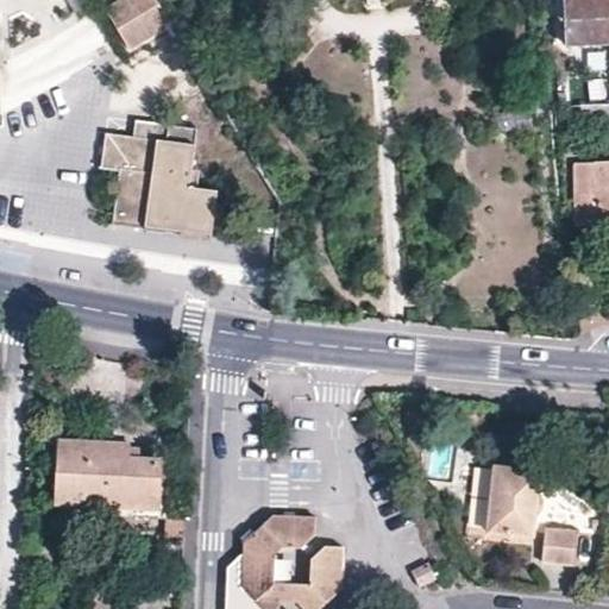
[(167,25),(150,0),(123,0),(101,13),(121,45),(126,50),(167,25)]
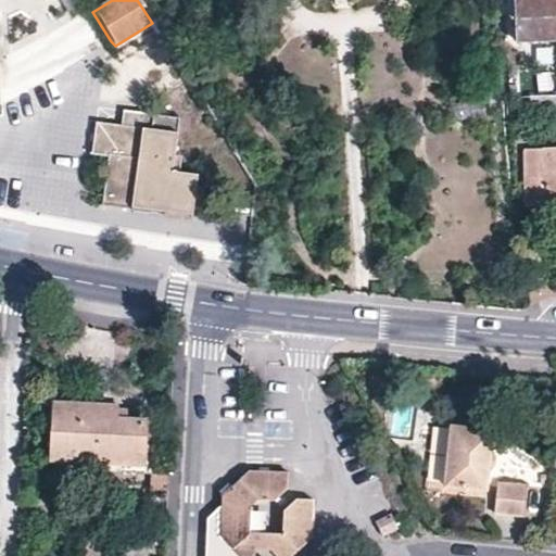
[(555,0),(523,0),(520,0),(522,48),(555,47),(555,0)]
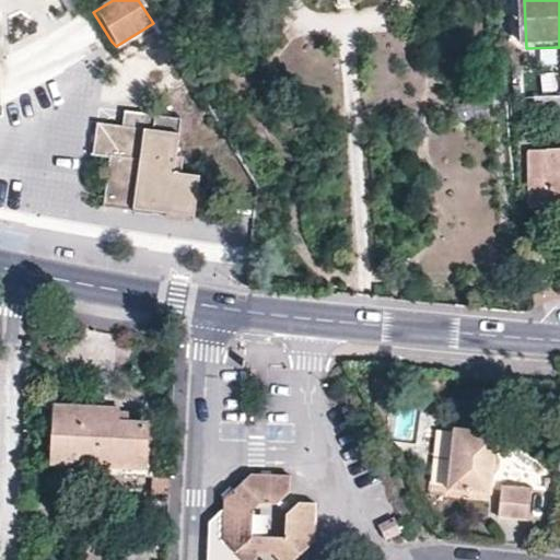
[(125,112),(124,125),(149,127),(151,114),(125,112)]
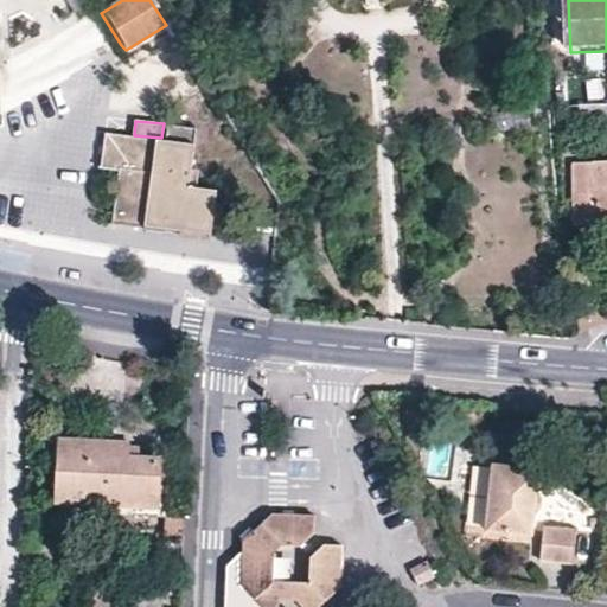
[(195,127),(164,123),(161,138),(134,135),(103,132),(98,168),(117,170),(112,222),(146,225),(146,219),(160,221),(168,222),(178,223),(219,228),(222,206),(212,205),(213,190),(189,186),(195,127)]
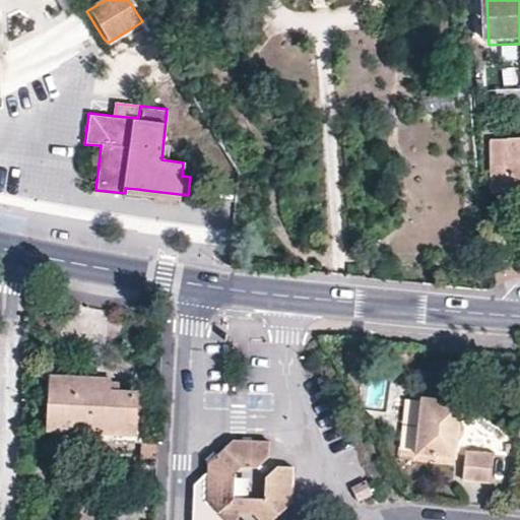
[(519,139),(489,141),(491,185),(519,183),(519,139)]
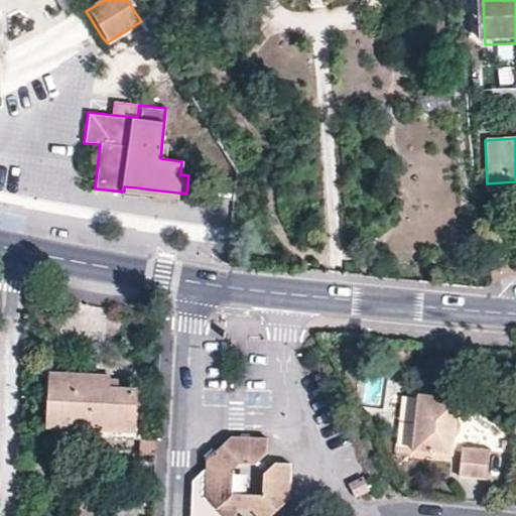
[(515,181),(487,183),(488,190),(515,190),(515,181)]
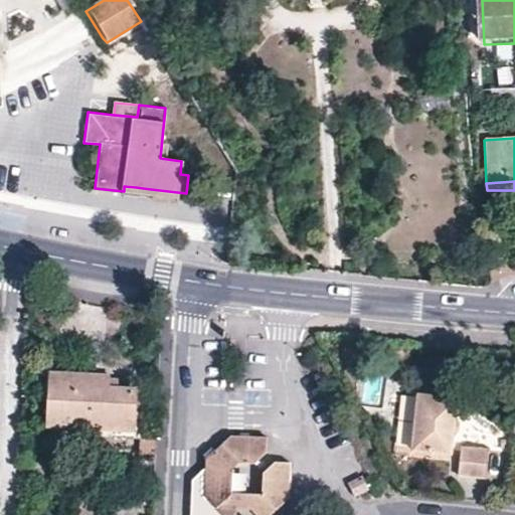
[(134,431),(137,385),(110,384),(110,372),(51,369),(47,424),(134,431)]
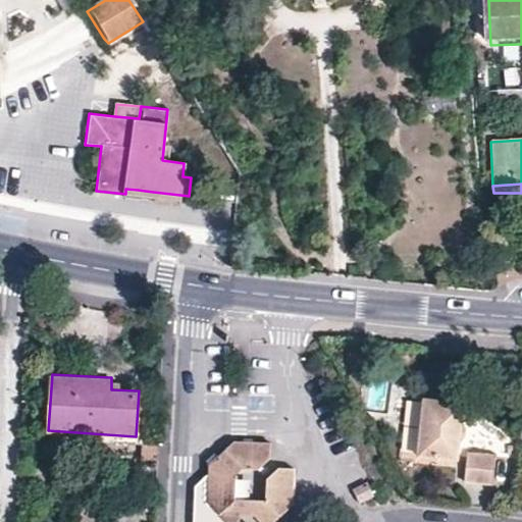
[(456,452),(462,402),(421,399),(415,455),(456,459),(464,460),(463,480),(479,481),(492,482),(494,455),(465,452),(456,452)]
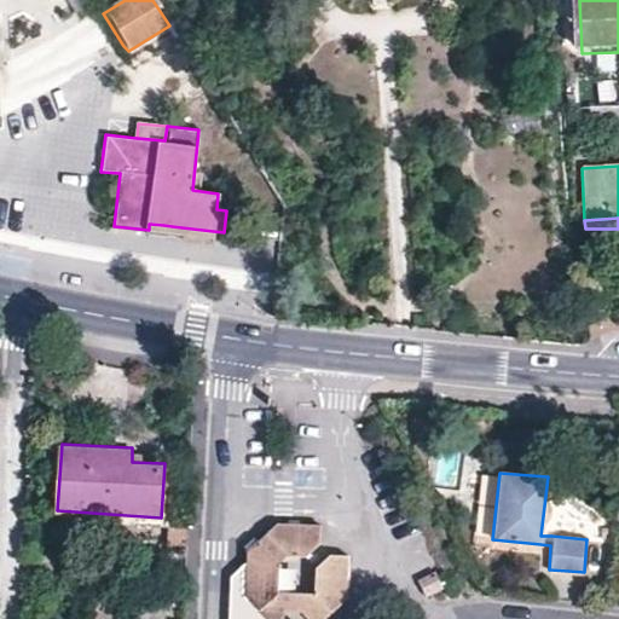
[(187,545),(187,522),(168,521),(168,544),(187,545)]
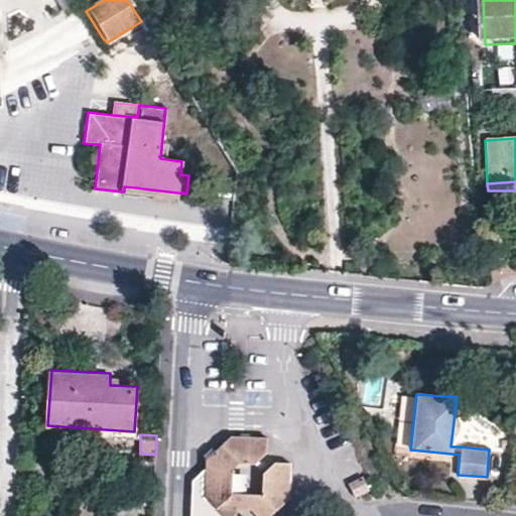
[(268,515),(288,498),(289,463),(275,462),(263,472),(262,493),(233,492),(232,469),(239,464),(253,464),(266,452),(267,436),(231,434),(206,459),(206,468),(191,479),(190,515),(230,515),(238,510),(251,510),(257,515),(268,515)]
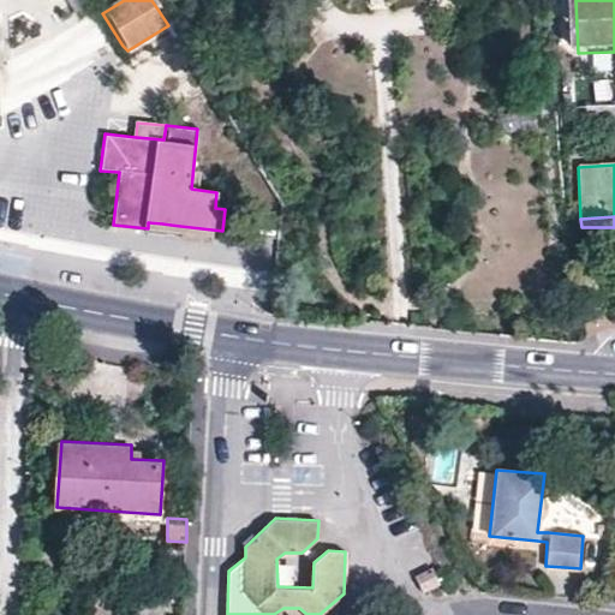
[(427,593),(445,584),(436,568),(418,578),(427,593)]
